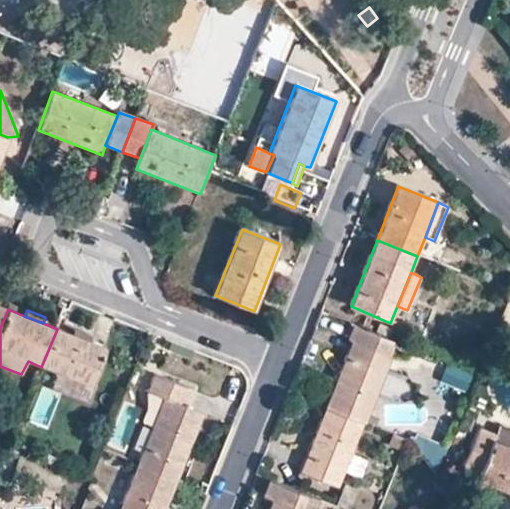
[(396,343),(355,327),(350,341),(353,342),(391,356),(396,343)]
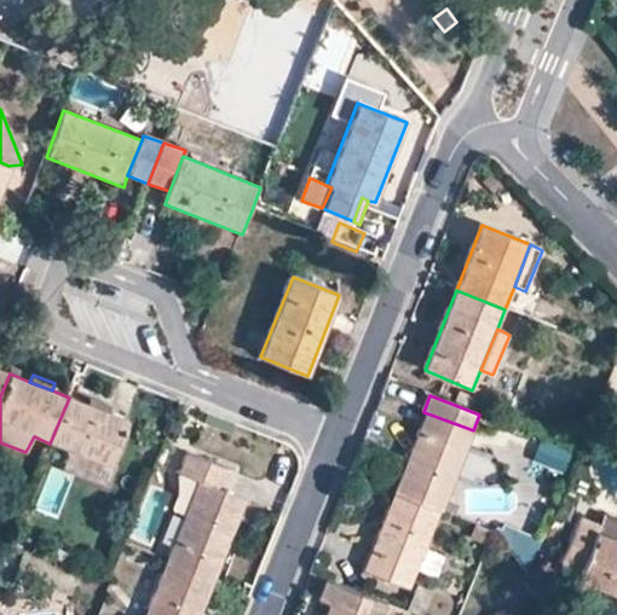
[(90,396),(87,405),(109,413),(111,406),(90,396)]
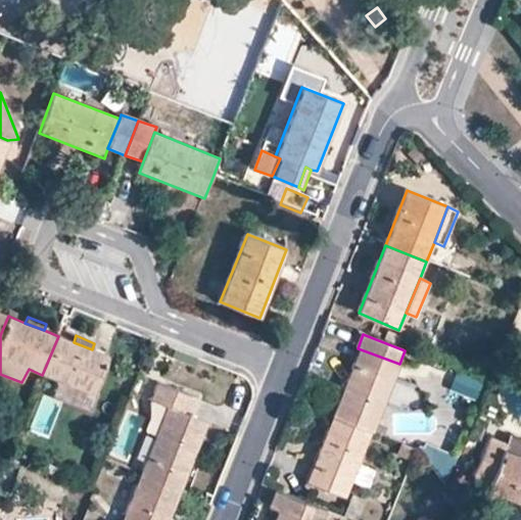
[(92,349),(74,342),(58,336),(42,375),(94,394),(108,356),(92,349)]
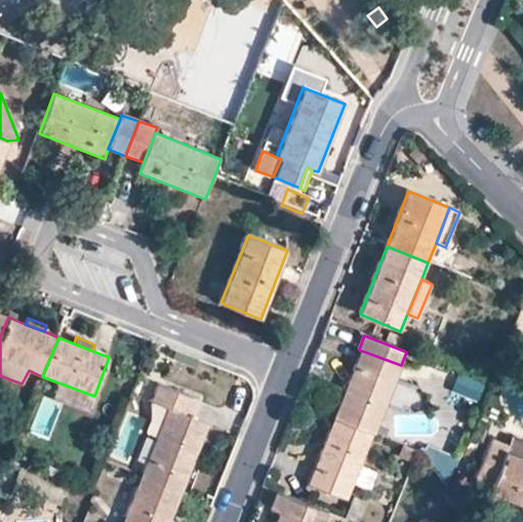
[(401,365),(362,351),(335,419),(375,436),(404,366),(401,365)]
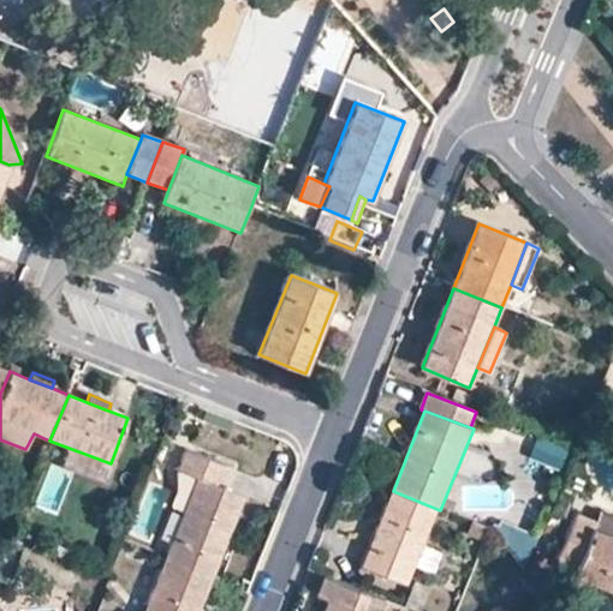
[(195,429),(204,435),(209,423),(198,419),(195,429)]
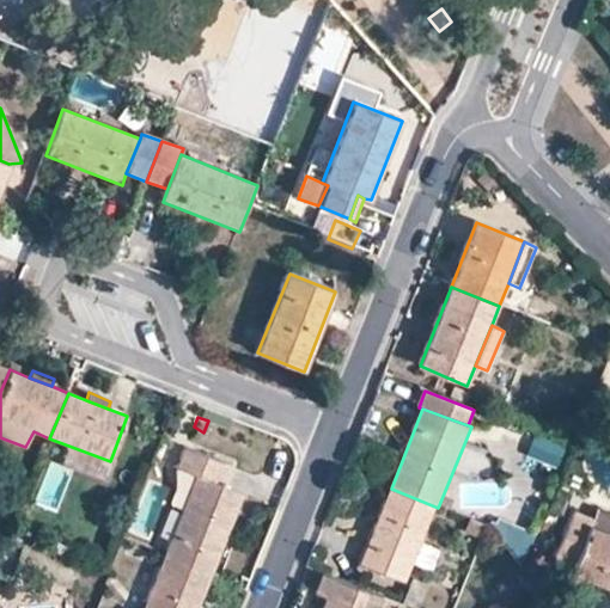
[(537,431),(526,454),(559,470),(569,447),(537,431)]
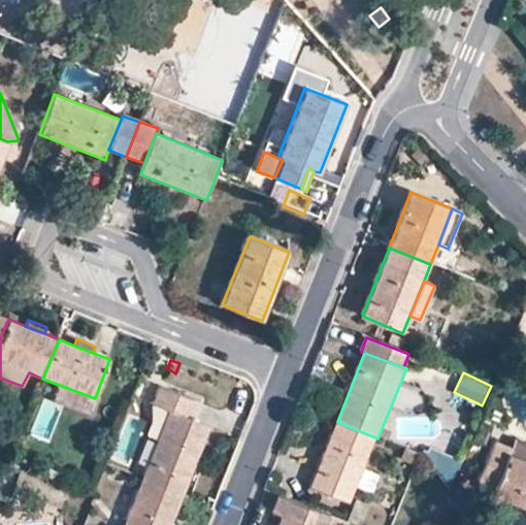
[(211,428),(189,420),(195,401),(161,388),(154,404),(170,412),(142,481),(184,497),(211,428)]
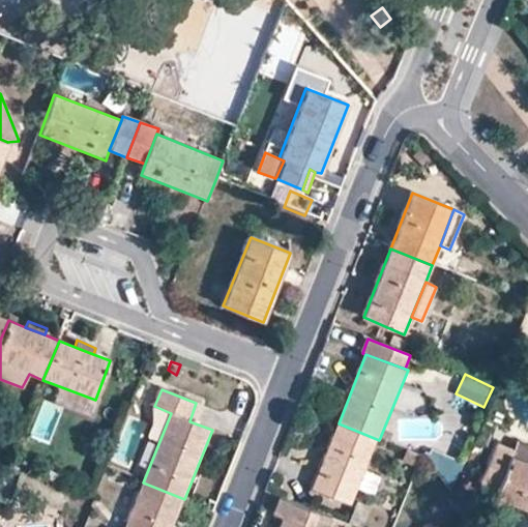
[(220,412),(196,403),(189,421),(212,430),(220,412)]
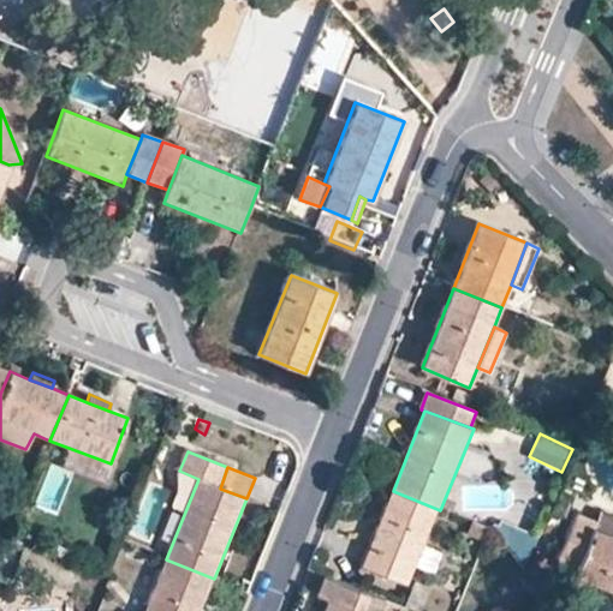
[(409,586),(440,510),(393,491),(362,569),(409,586)]
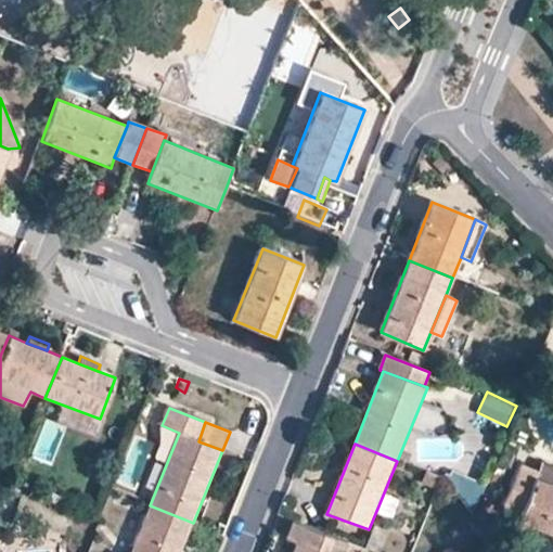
[(552,484),(537,478),(540,471),(521,464),(502,511),(521,517),(519,522),(552,536),(552,484)]
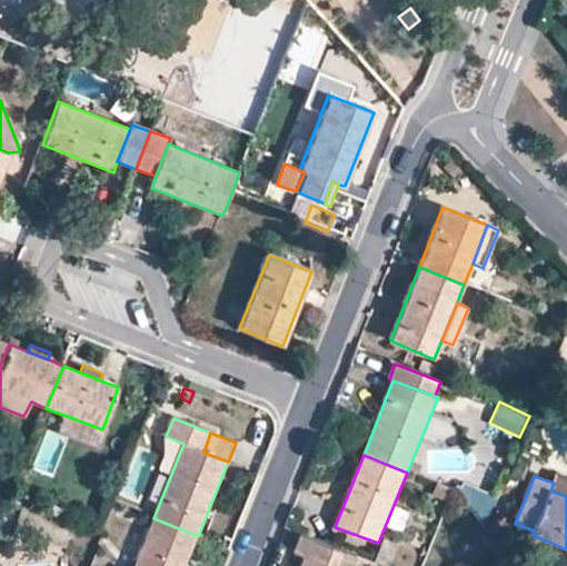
[(451,506),(456,492),(438,485),(433,498),(451,506)]
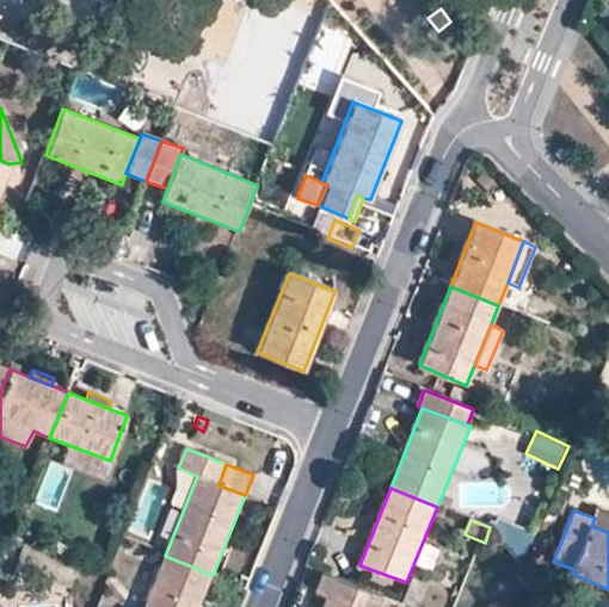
[(509,526),(499,537),(511,550),(522,542),(509,526)]
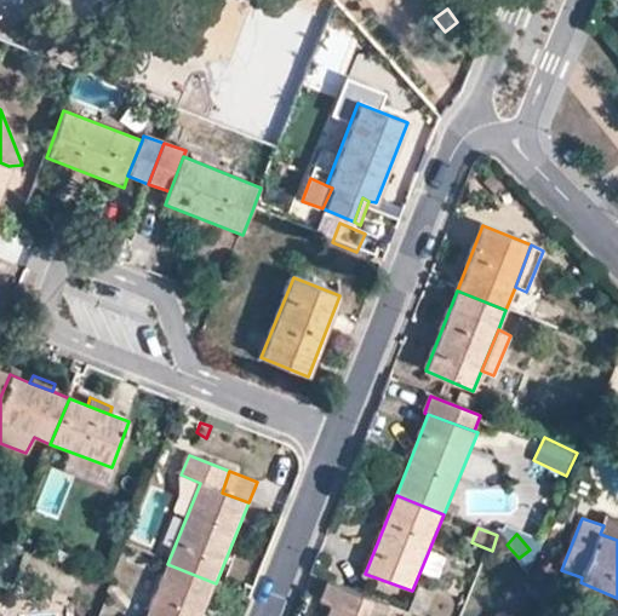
[(21,558),(24,551),(9,545),(6,552),(21,558)]
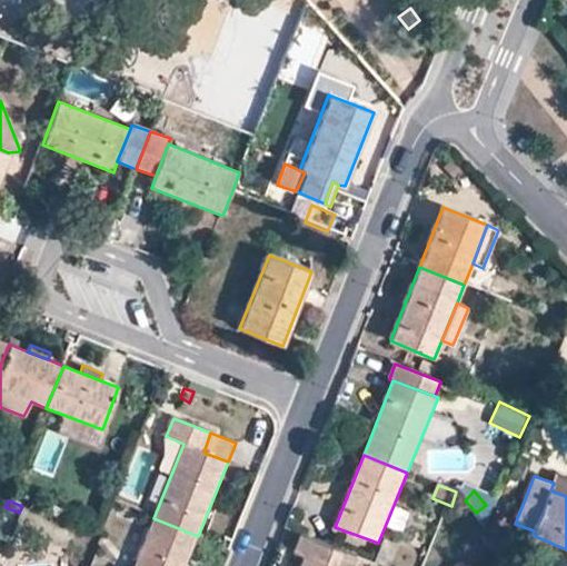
[(186,565),(198,536),(153,518),(135,565),(186,565)]
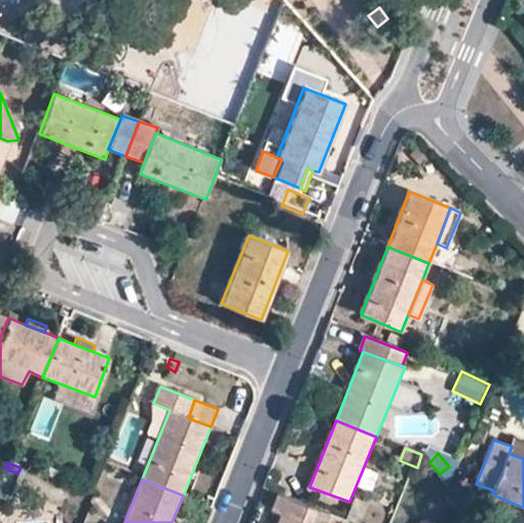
[(314,518),(317,512),(278,496),(272,511),(282,515),(301,522),(325,522),(314,518)]
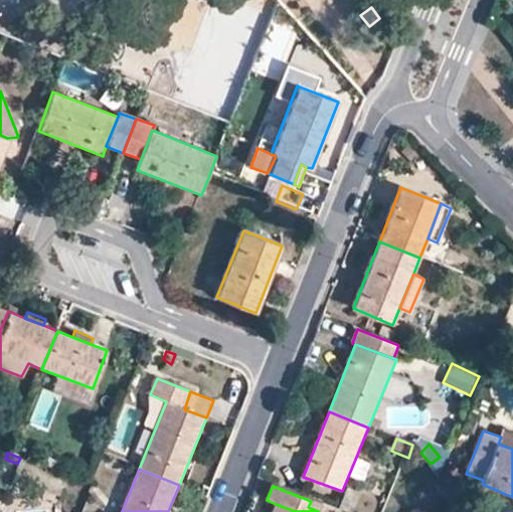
[(353,511),(361,494),(347,489),(338,511),(353,511)]
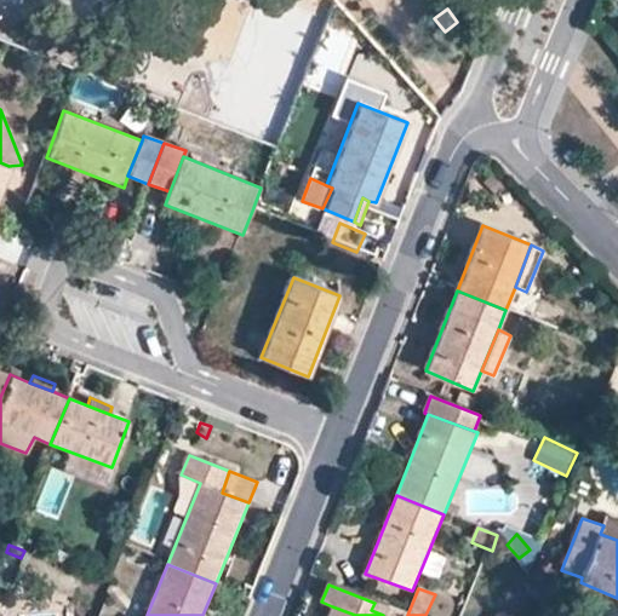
All buildings are outlined.
